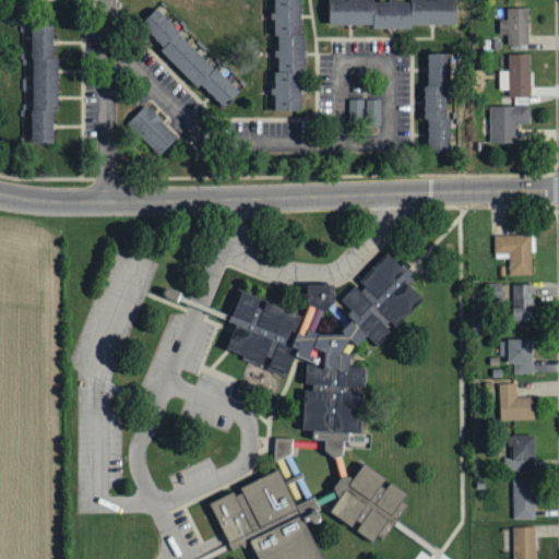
[(274,0),(276,107),(298,106),(298,68),(305,68),(304,32),(299,32),(298,0),(274,0)]
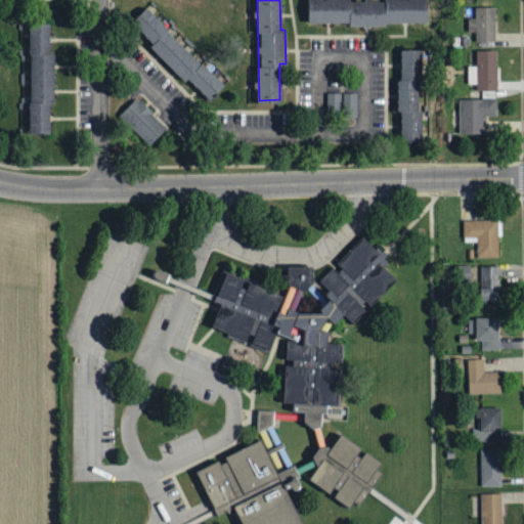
[(308,19),(308,0),(425,0),(425,19),(385,19),(385,25),(349,25),(349,19),(308,19)]
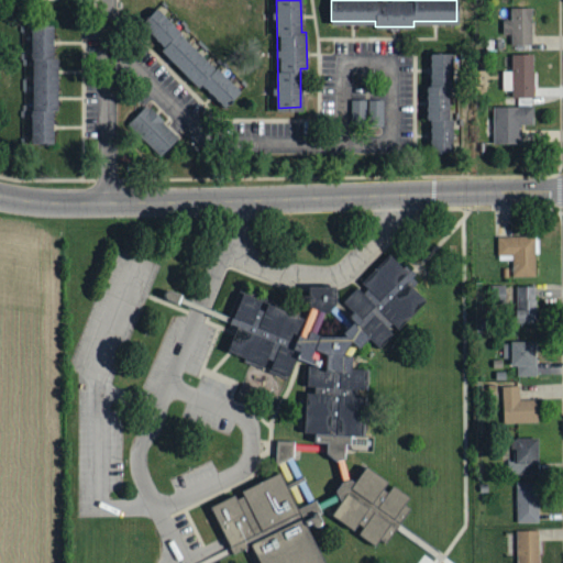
[(532,46),(532,39),(531,39),(532,9),(510,8),(510,20),(503,20),(501,34),(511,34),(511,45),(532,46)]
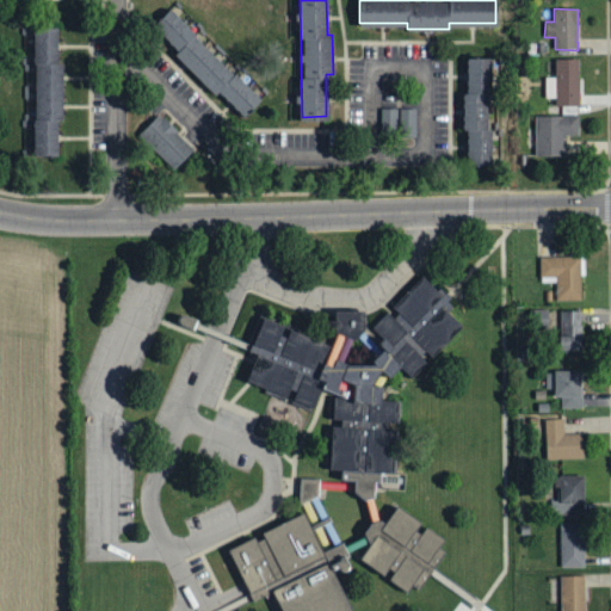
[(244,113),(259,97),(170,10),(154,26),(178,50),(174,54),(215,93),(218,90),(244,113)]
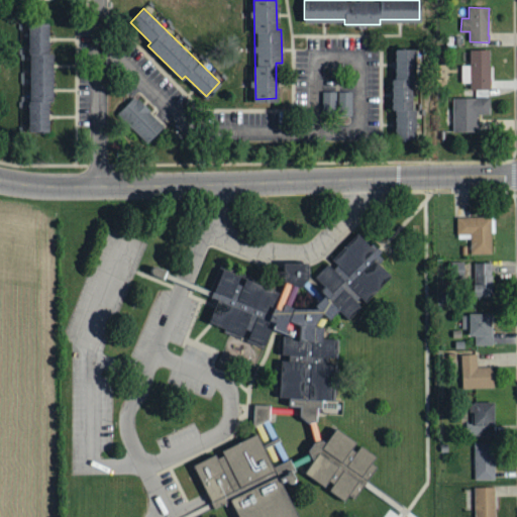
[(76,33),(77,21),(91,22),(91,34),(76,33)]
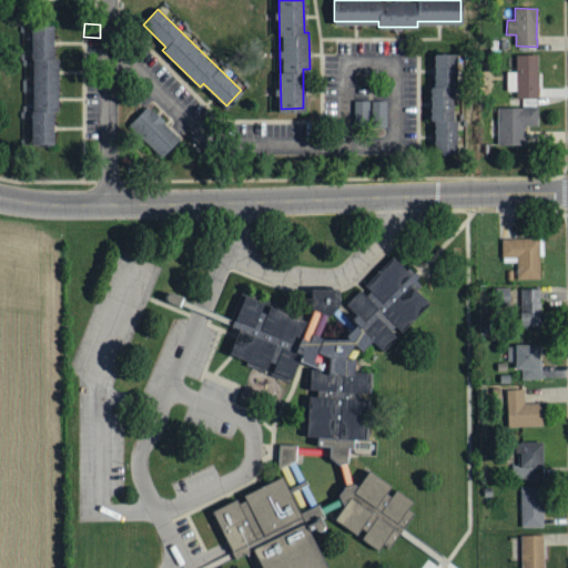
[(32,142),(32,24),(53,26),(53,56),(58,56),(58,110),(53,110),(53,142),(32,142)]
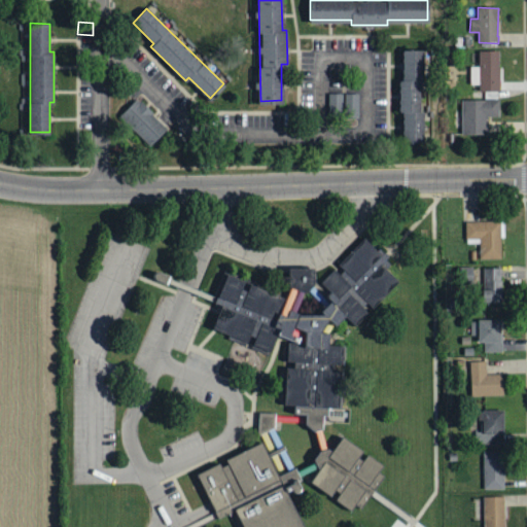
[(119,47),(130,38),(139,47),(129,57),(119,47)]
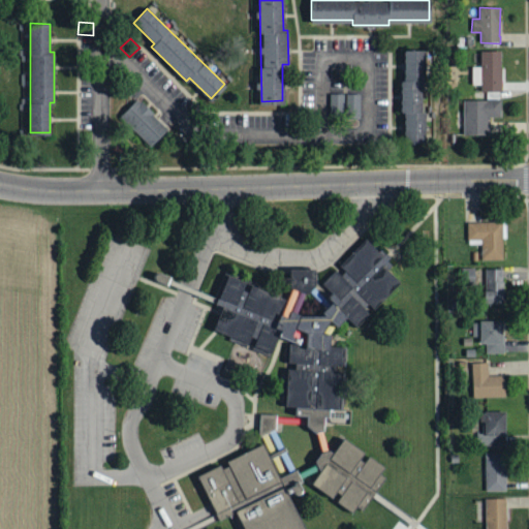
[(427,141),(428,112),(419,112),(419,80),(426,80),(426,50),(405,50),(405,79),(401,79),(401,113),(404,113),(404,141),(427,141)]
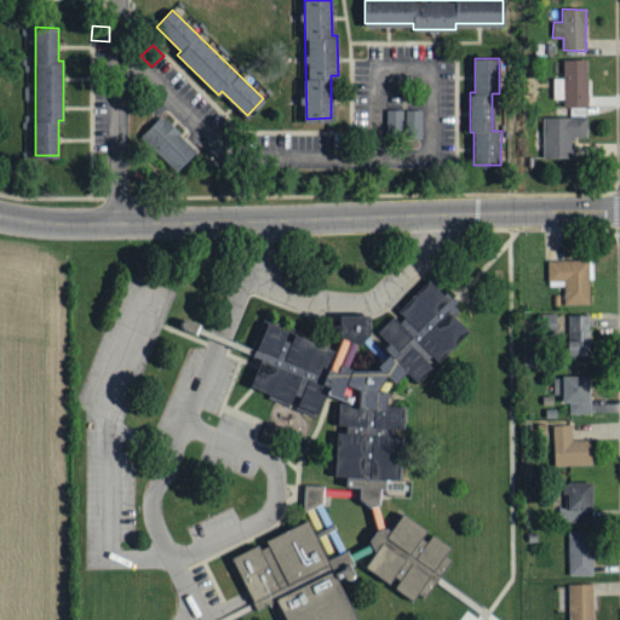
[(586,59),(562,61),(563,78),(552,79),(552,101),(563,101),(563,108),(587,108),(586,59)]
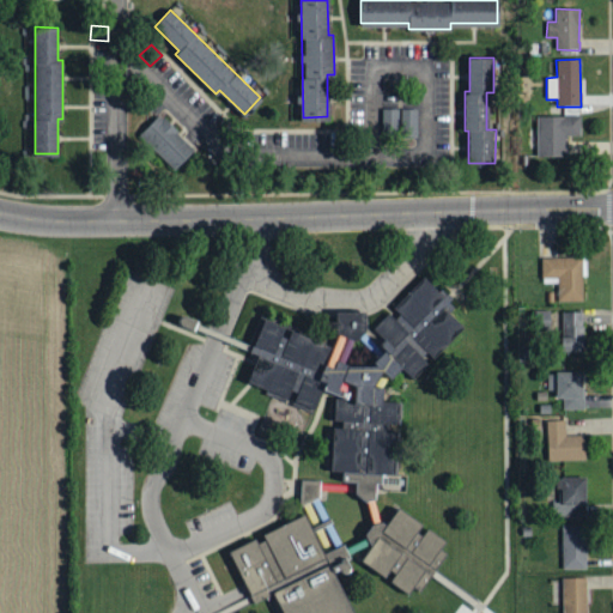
[(382,137),(382,105),(418,107),(418,137),(382,137)]
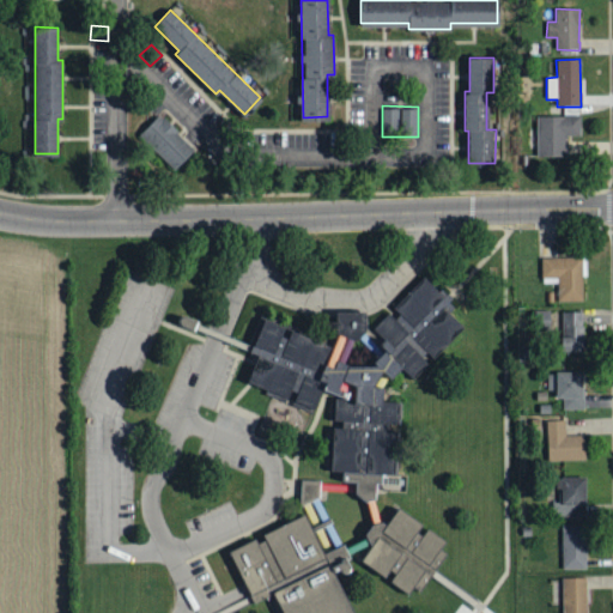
[(138,132),(159,110),(195,147),(175,168),(138,132)]
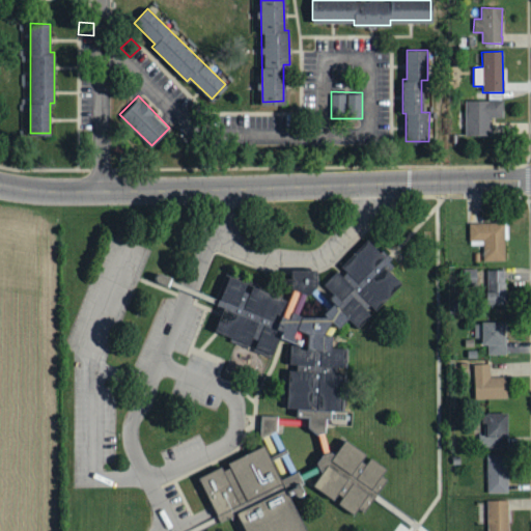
[(503,101),(464,102),(465,137),(491,136),(490,118),(503,118),(503,101)]
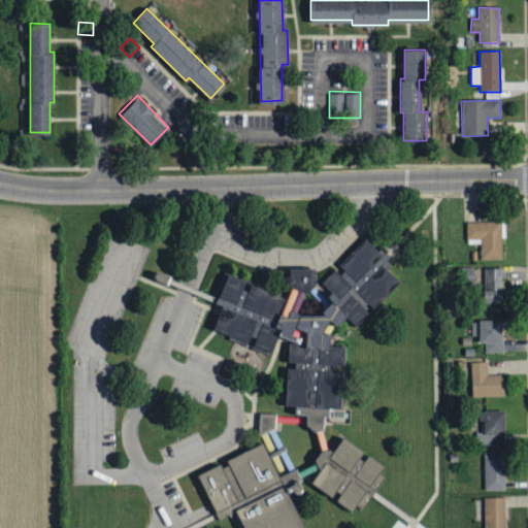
[(501,222),(466,223),(466,239),(480,239),(481,260),(501,260),(501,222)]
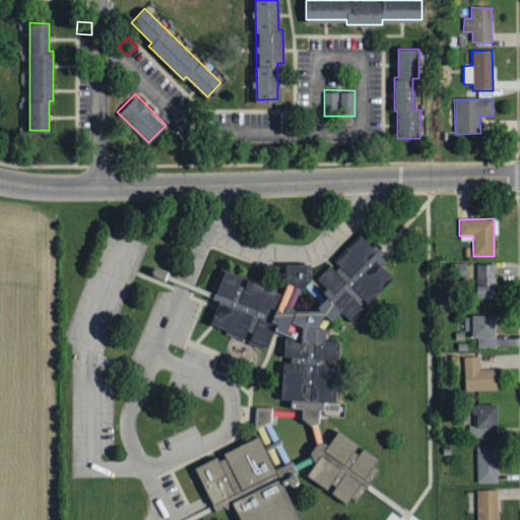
[(153,273),(154,269),(213,293),(222,270),(280,294),(285,282),(285,265),(310,265),(310,281),(321,293),(329,284),(319,275),(362,232),(389,259),(383,264),(395,276),(350,322),(340,313),(326,328),(325,339),(338,340),(335,400),(324,400),(324,407),(318,407),(317,423),(322,440),(327,444),(338,428),(379,456),(375,462),(381,466),(358,501),(351,496),(347,502),(308,475),(304,467),(299,469),(306,484),(293,491),(305,519),(237,519),(231,506),(214,514),(192,466),(258,435),(254,427),(256,407),(293,409),(294,398),(280,397),(285,335),(273,330),(266,348),(226,333),(229,328),(211,322),(219,300),(153,273)]
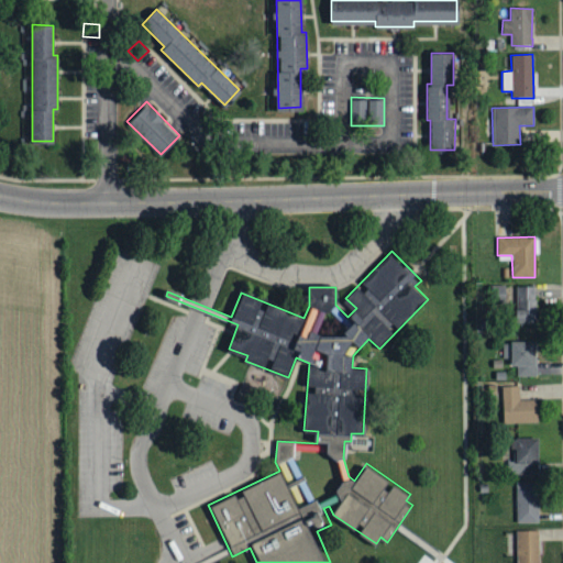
[(534,322),(536,286),(516,285),(516,322),(534,322)]
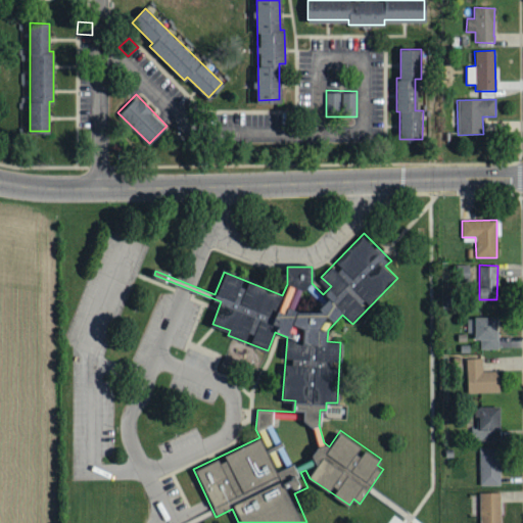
[(497,316),(467,317),(467,332),(475,332),(475,339),(479,339),(480,348),(498,348),(497,316)]
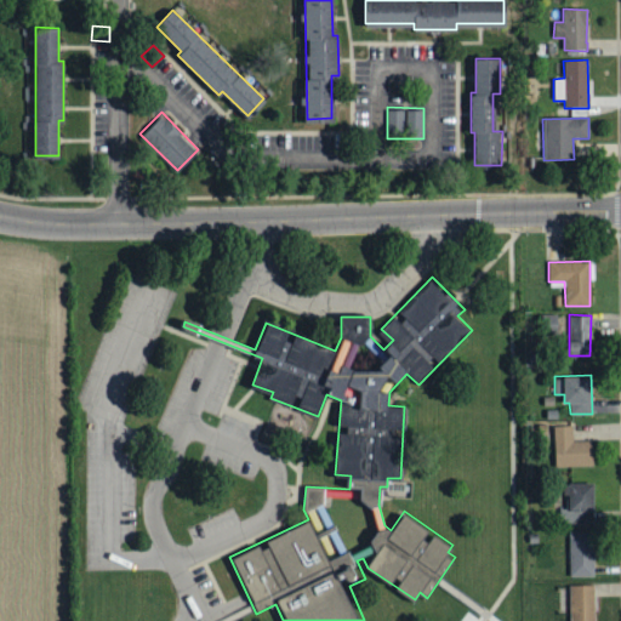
[(593,465),(593,439),(573,440),(573,425),(554,425),(556,466),(593,465)]
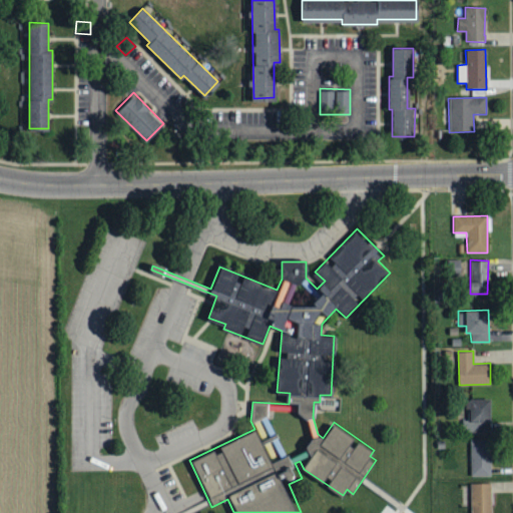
[(491,398),(467,398),(467,431),(490,431),(491,398)]
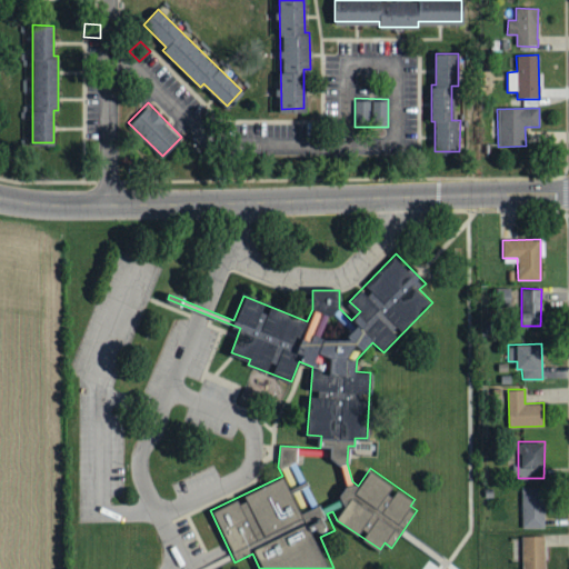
[(545,528),(543,486),(521,486),(522,528),(545,528)]
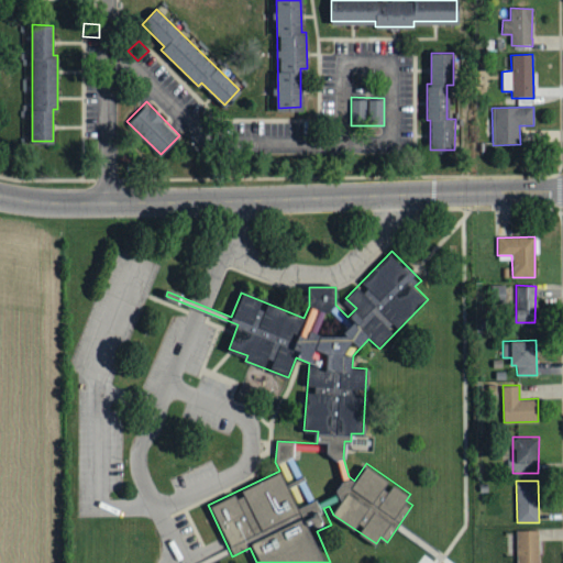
[(516,530),(516,562),(539,562),(539,529),(516,530)]
